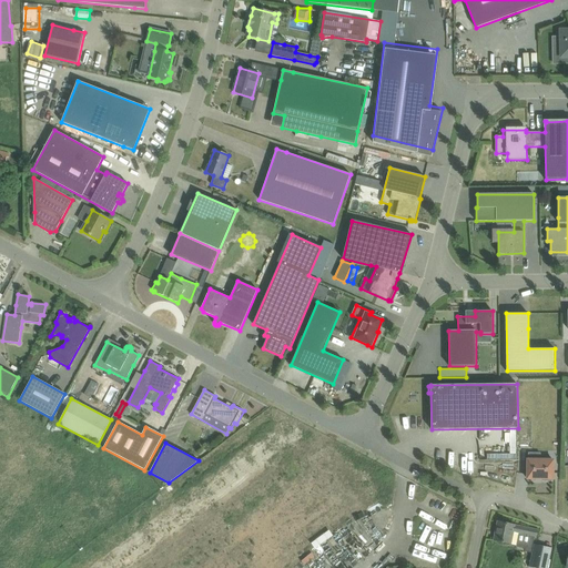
[(528,459),(527,479),(544,479),(544,480),(551,482),(551,479),(554,479),(554,460),(540,460),(528,459)]
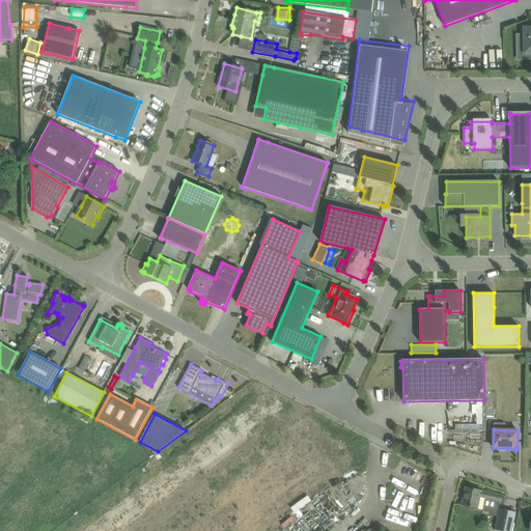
[(502,496),(466,488),(462,505),(483,509),(485,499),(501,503),(502,496)]
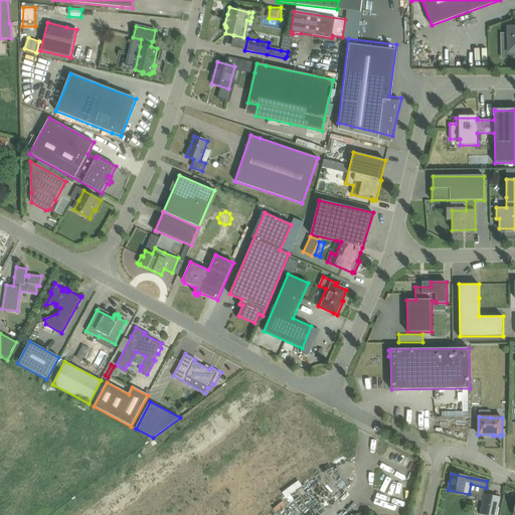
[(484,495),(480,514),(497,514),(501,499),(484,495)]
